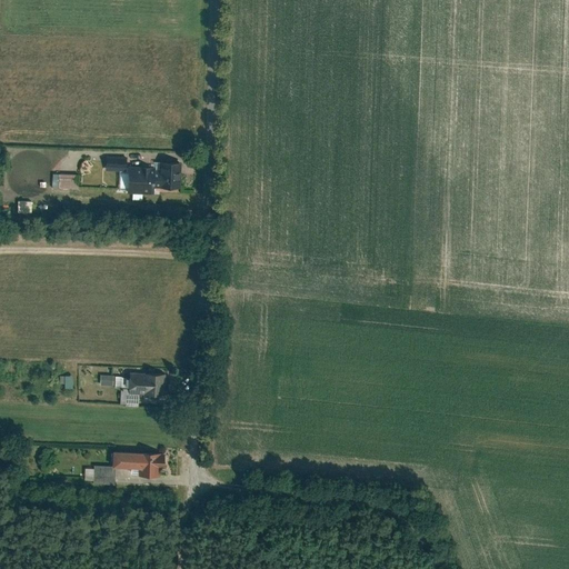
[(183,189),(183,162),(162,162),(162,168),(130,167),(130,158),(105,158),(105,172),(119,172),(119,193),(151,195),(151,189),(183,189)]
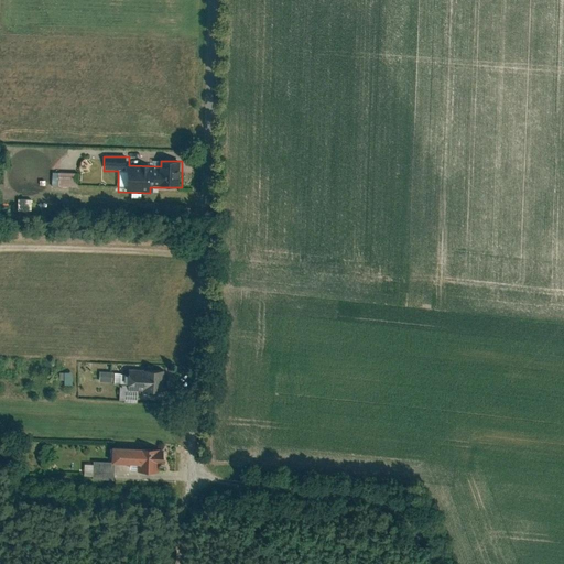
[(57,172),(57,188),(77,188),(77,172),(57,172)]
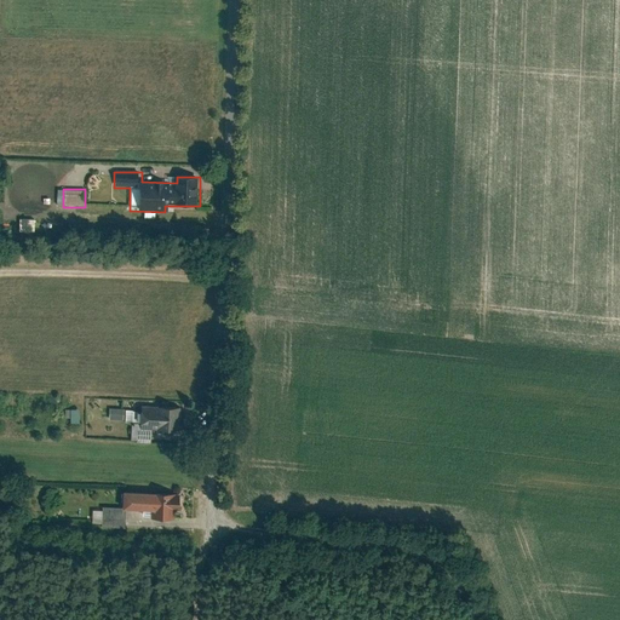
[(181,407),(139,406),(139,430),(179,431),(181,407)]
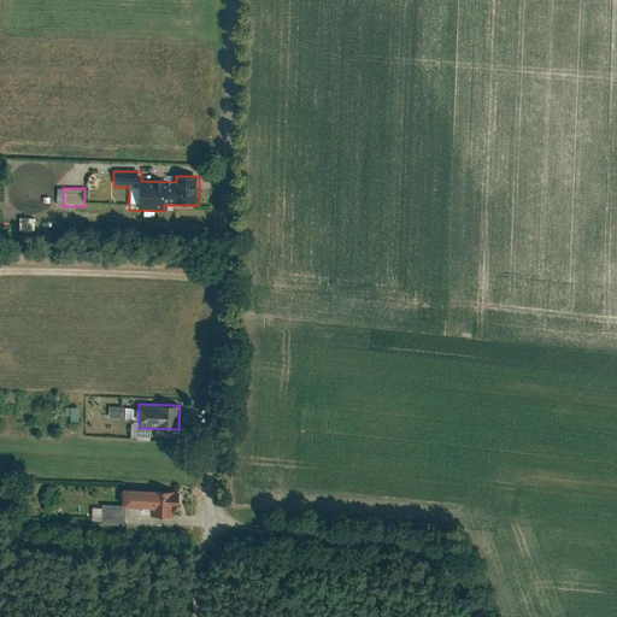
[(65,419),(76,419),(75,406),(65,406),(65,419)]
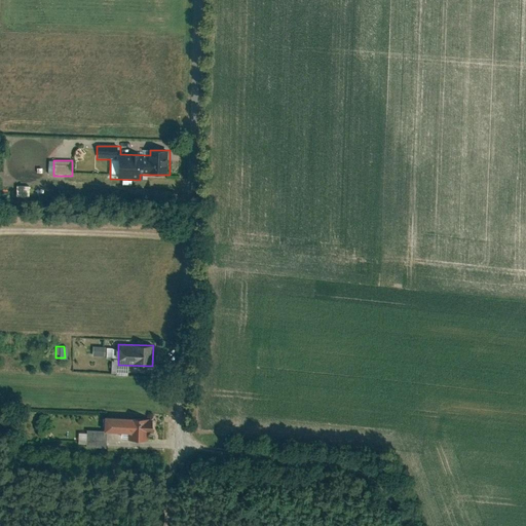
[(89,355),(103,355),(103,346),(89,346),(89,355)]
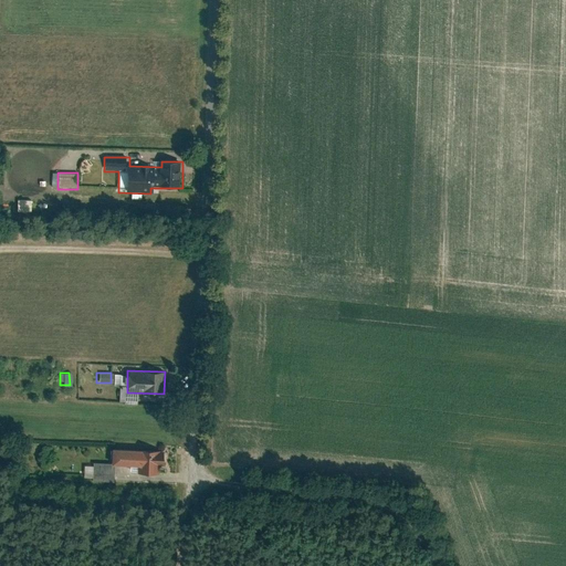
[(163,450),(113,449),(113,464),(139,464),(139,473),(159,473),(159,463),(163,464),(163,450)]
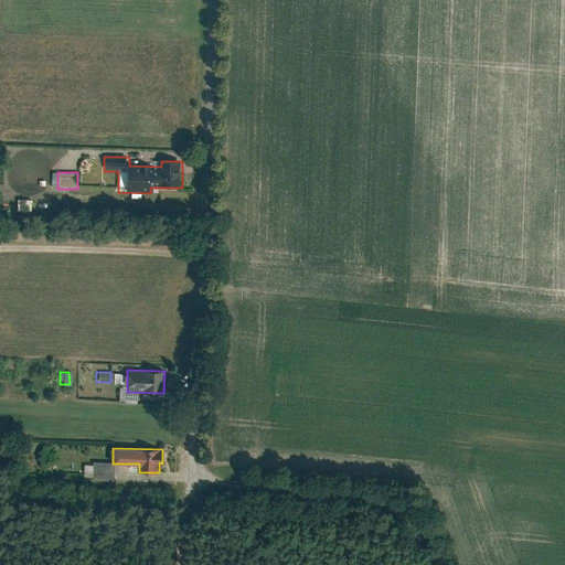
All buildings are outlined.
